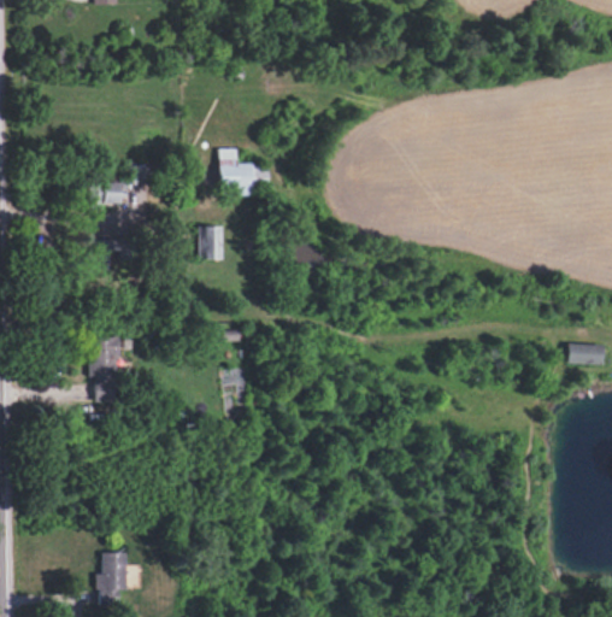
[(219,194),(254,194),(254,184),(270,184),(270,165),(249,165),(249,176),(239,176),(237,148),(219,148),(219,194)]
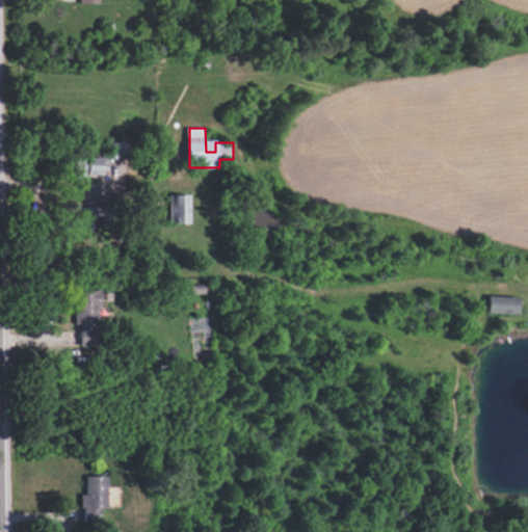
[(111,159),(132,158),(131,142),(111,143),(111,159)]
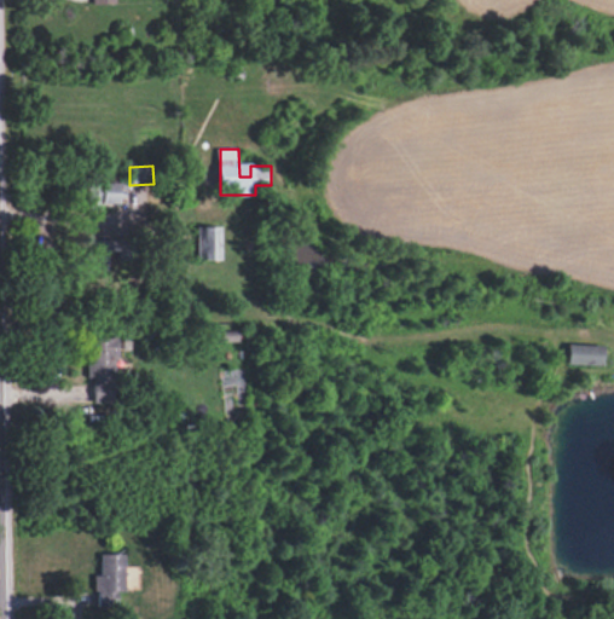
[(122,206),(122,183),(88,184),(88,206),(122,206)]
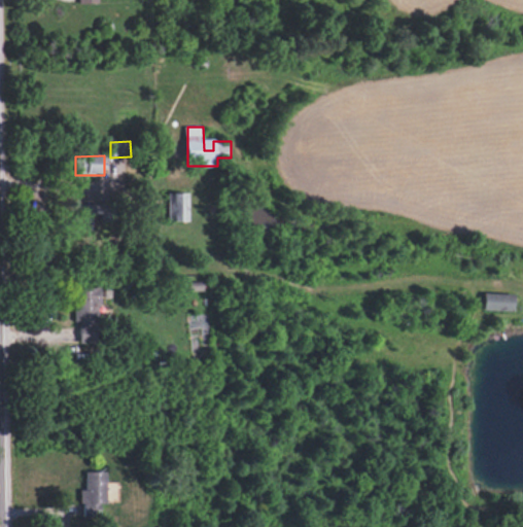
[(170,194),(171,221),(192,221),(190,194),(170,194)]
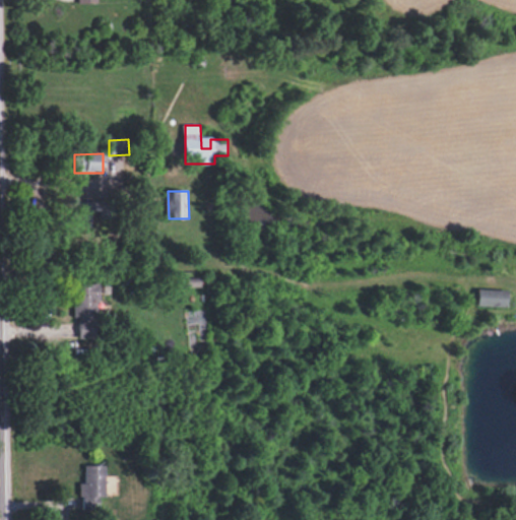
[(107,201),(80,202),(80,228),(93,226),(93,212),(108,212),(107,201)]
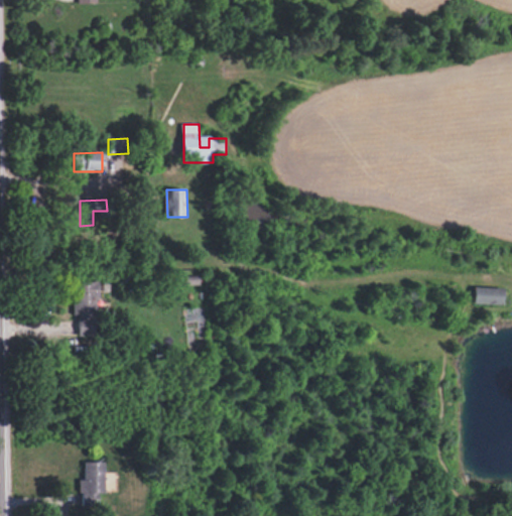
[(100,282),(75,282),(75,314),(80,314),(79,336),(97,336),(97,315),(99,315),(100,282)]
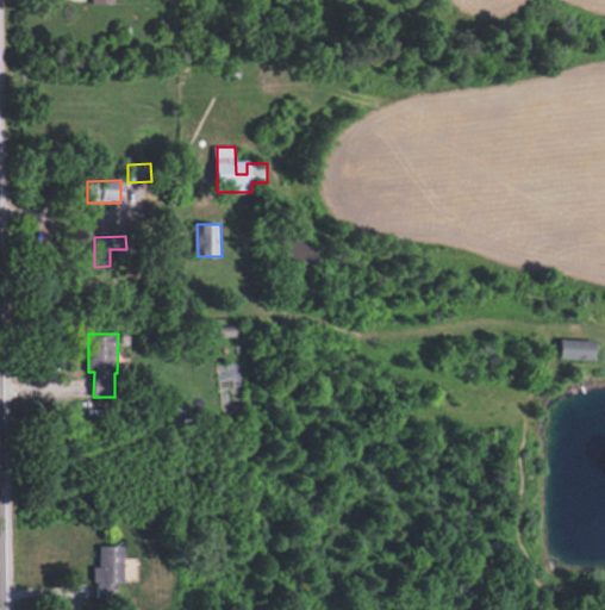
[(598,360),(599,341),(562,340),(562,359),(598,360)]
